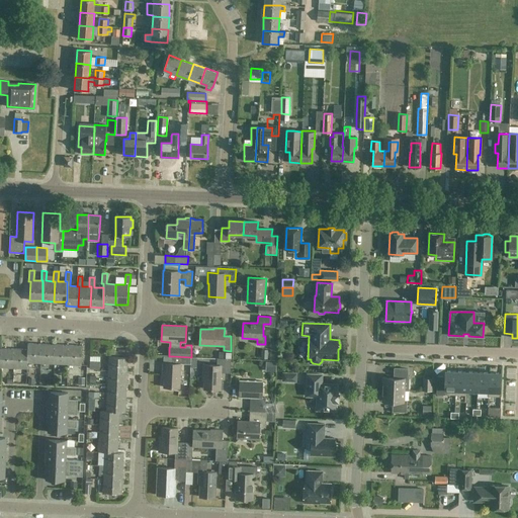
[(28,343),(27,349),(28,349),(27,363),(40,363),(41,344),(28,343)]
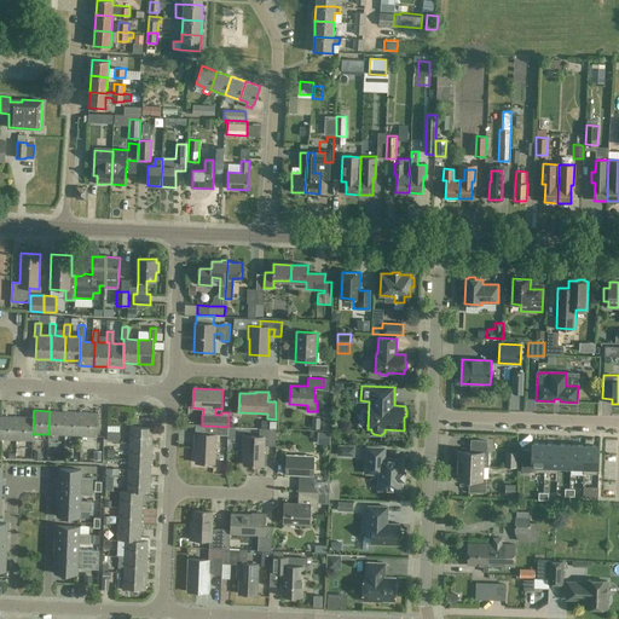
[(48,434),(65,435),(67,411),(50,411),(48,434)]
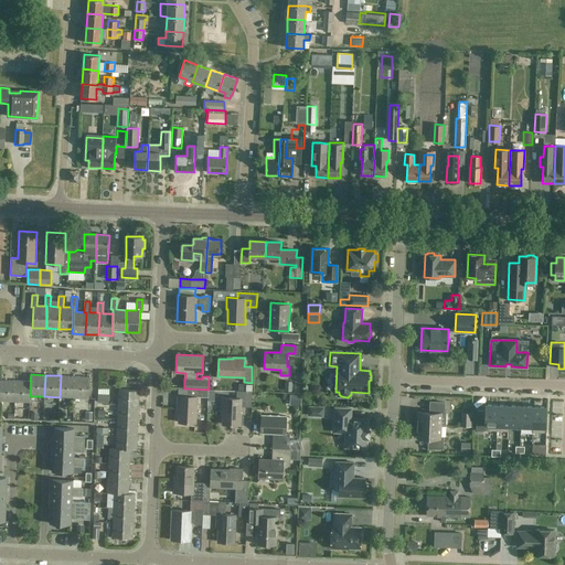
[(75,376),(61,375),(60,397),(74,397),(75,376)]
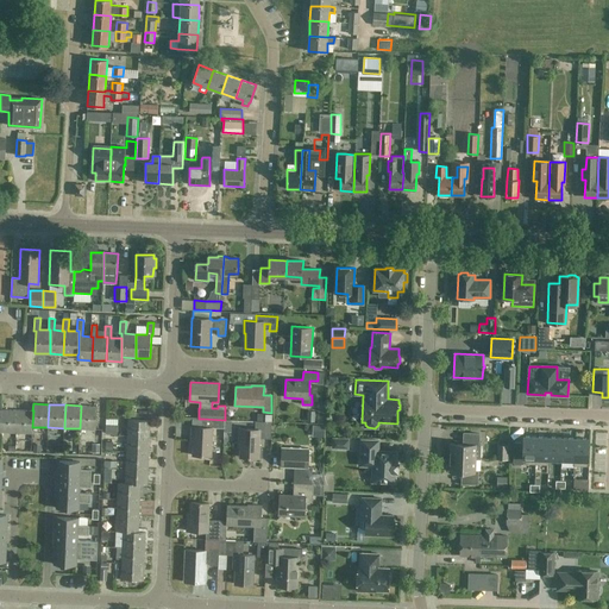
[(81,406),(80,428),(96,429),(98,406),(81,406)]
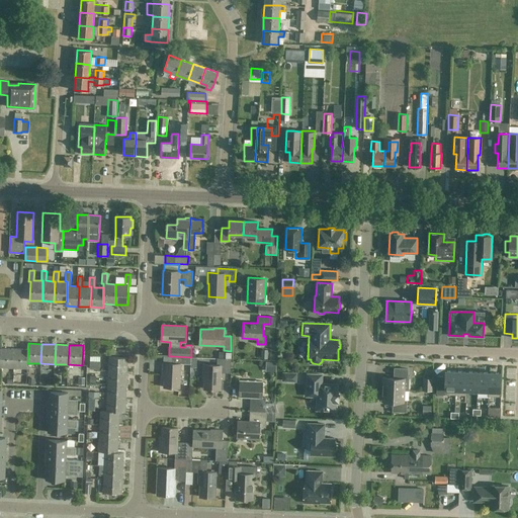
[(14,348),(1,348),(0,367),(13,368),(14,348)]
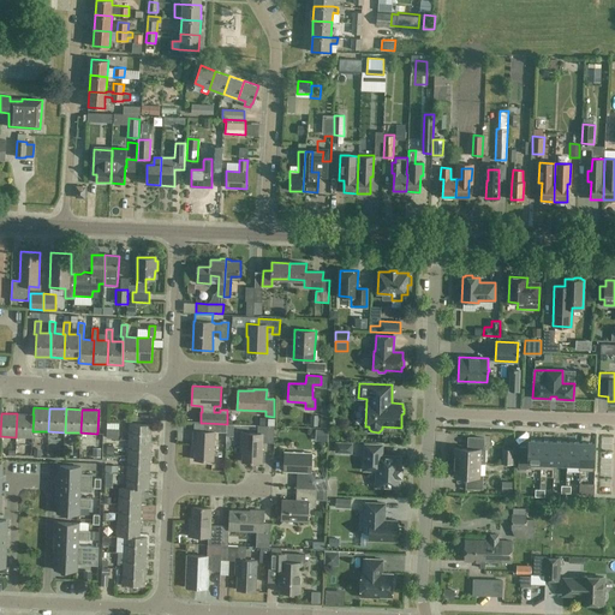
[(34,415),(33,415),(17,413),(16,437),(33,439),(33,431),(34,415)]
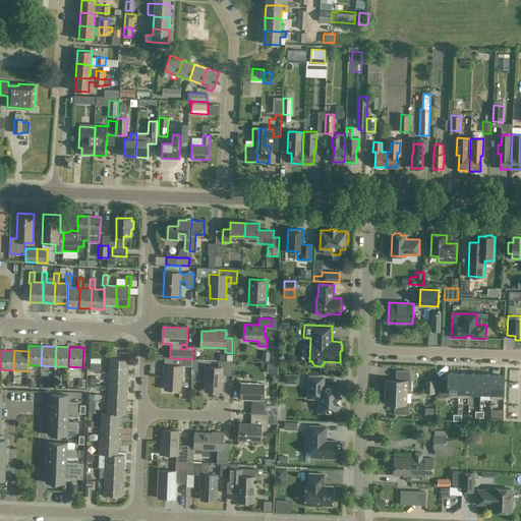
[(103,370),(101,358),(93,359),(94,371),(103,370)]
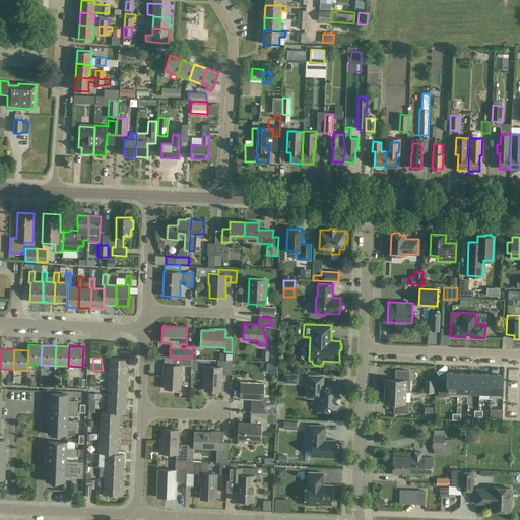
[(192,359),(174,358),(174,365),(164,364),(163,375),(165,375),(165,388),(181,389),(181,365),(191,366),(192,359)]
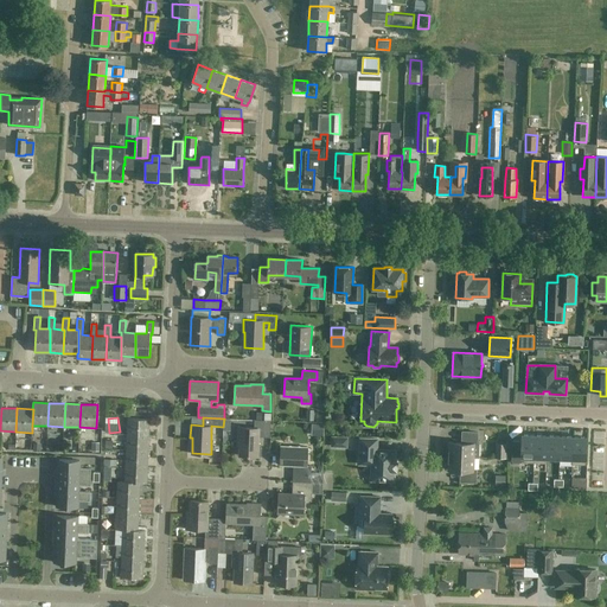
[(127,434),(149,435),(151,420),(127,419),(127,434)]
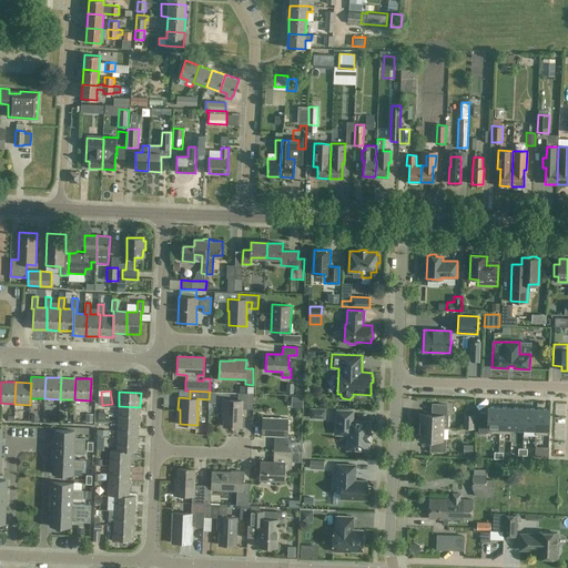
[(253,394),(243,393),(239,393),(239,401),(223,399),(222,412),(224,412),(224,426),(241,427),(241,426),(245,426),(245,419),(242,419),(242,408),(246,408),(253,409),(253,394)]
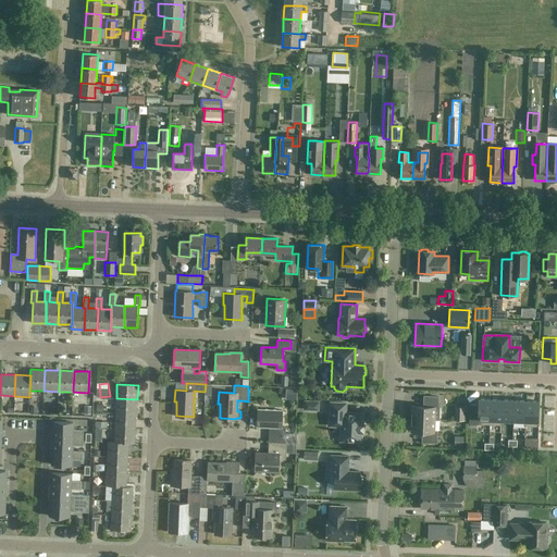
[(442,404),(462,406),(463,397),(443,394),(442,404)]
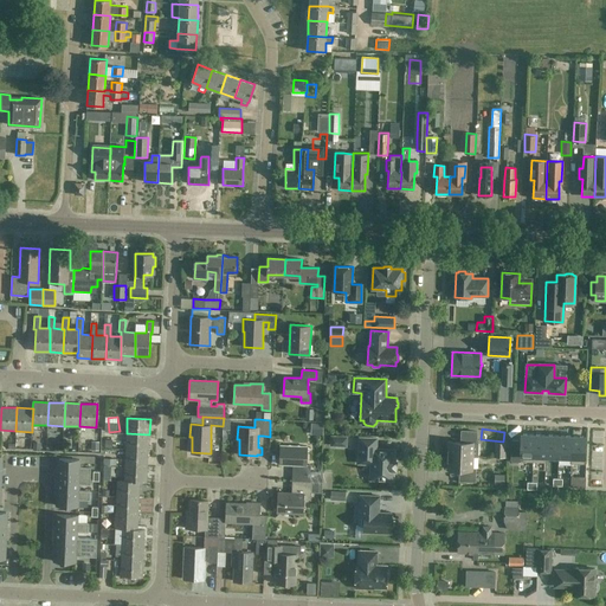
[(461,443),(449,443),(449,456),(472,457),(474,440),(476,440),(477,432),(462,431),(461,443)]
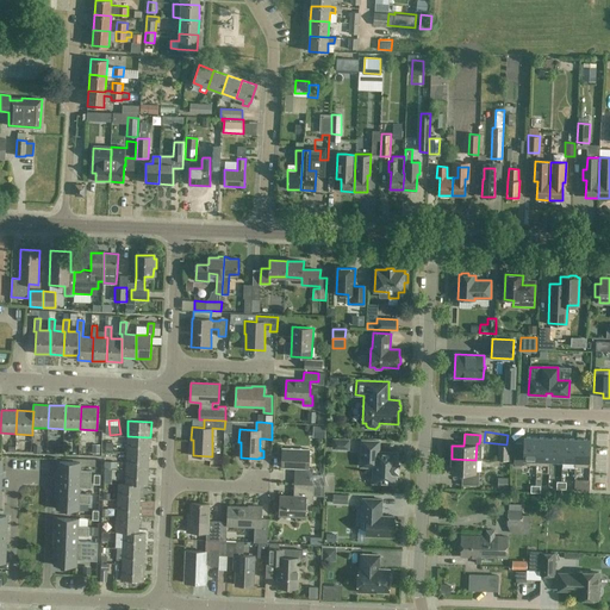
[(149,454),(150,437),(128,436),(126,453),(149,454)]
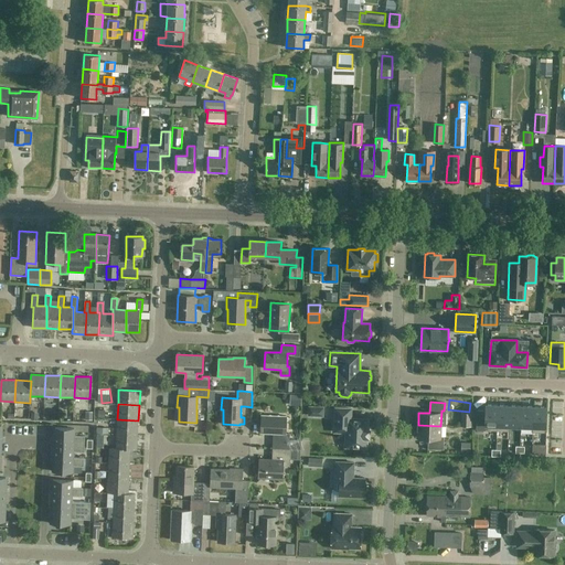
[(497,430),(498,405),(486,405),(484,430),(497,430)]
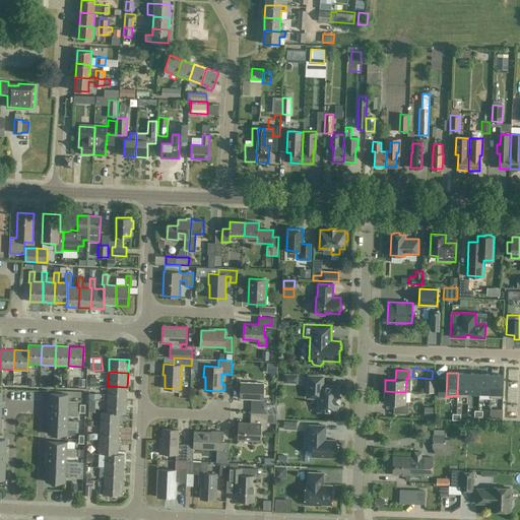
[(468,392),(469,374),(458,373),(457,396),(468,397),(469,392),(468,392)]
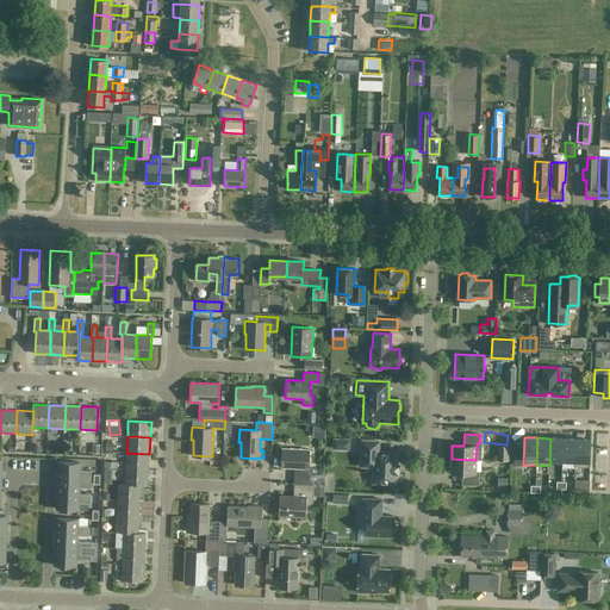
[(562,460),(564,439),(551,439),(549,460),(551,460),(562,460)]
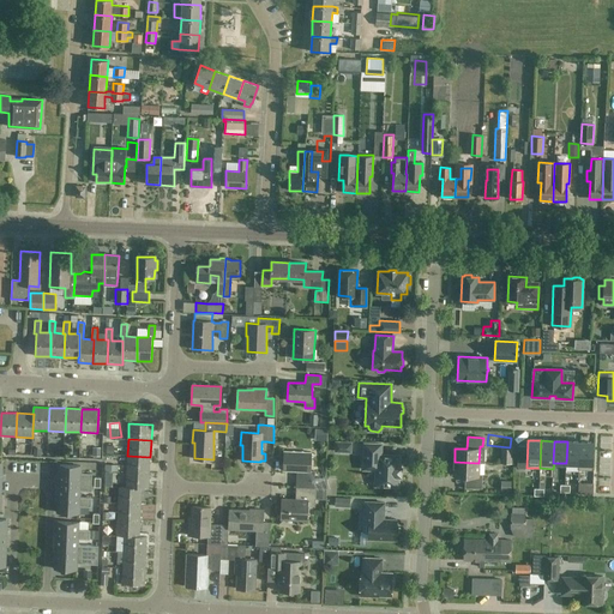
[(579,443),(567,441),(566,463),(578,464),(579,464),(579,443)]
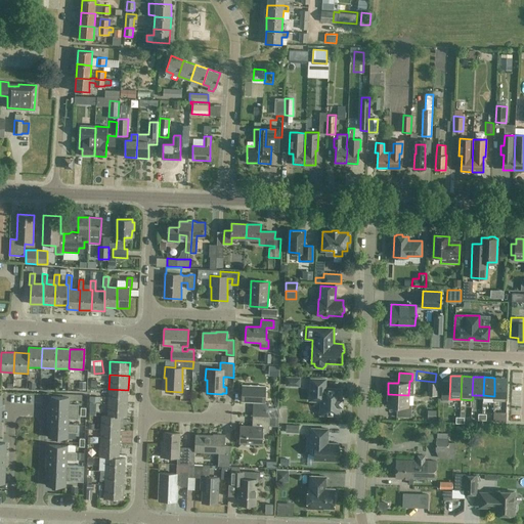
[(507,378),(494,378),(494,396),(493,396),(493,401),(506,401),(507,378)]
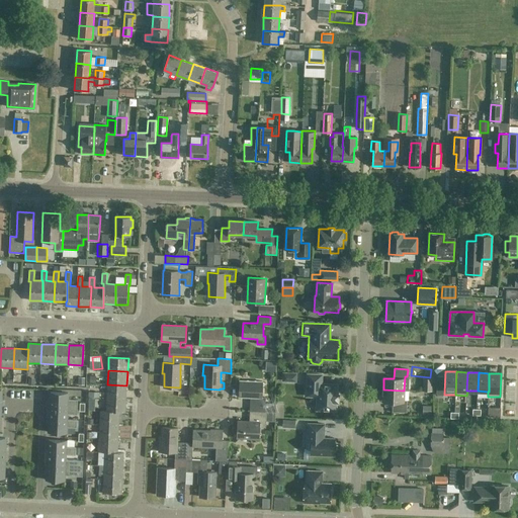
[(321,410),(336,411),(336,402),(338,402),(339,394),(336,394),(337,385),(321,384),(322,374),(308,374),(307,396),(318,397),(317,402),(321,403),(321,410)]
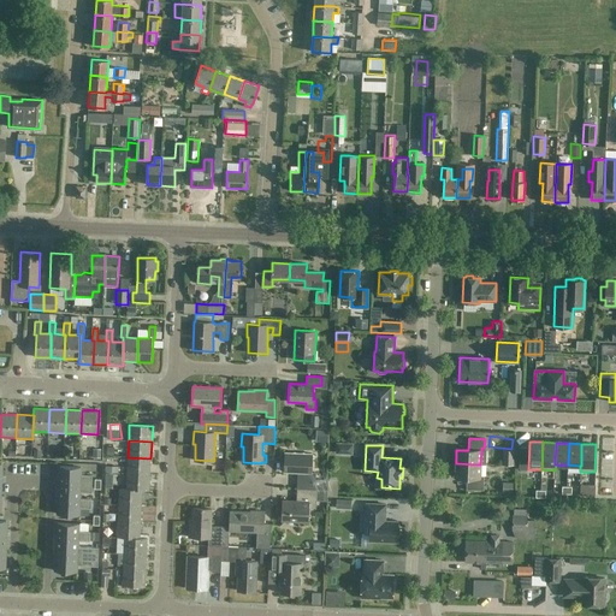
[(297,473),(297,489),(327,490),(327,480),(315,479),(315,473),(312,473),(313,454),(285,452),(284,472),(297,473)]
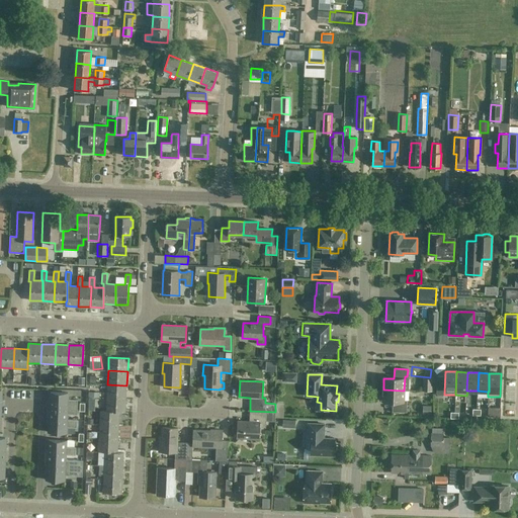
[(126,399),(126,385),(107,384),(106,398),(126,399)]
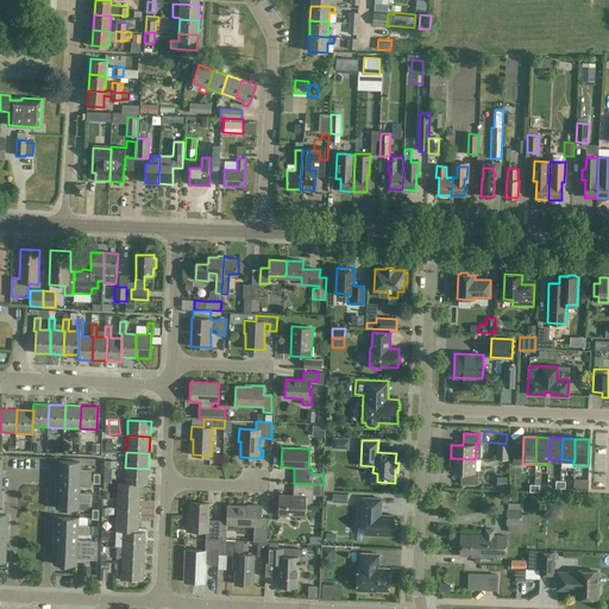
[(475,471),(475,459),(451,458),(450,471),(462,471),(462,483),(477,484),(477,471),(475,471)]
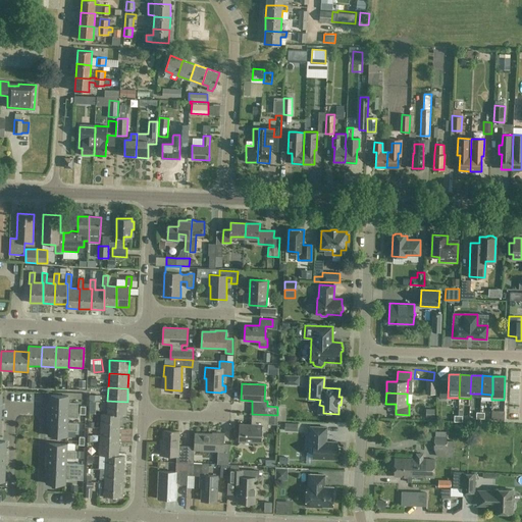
[(50,409),(77,410),(79,403),(68,402),(68,396),(50,396),(50,409)]
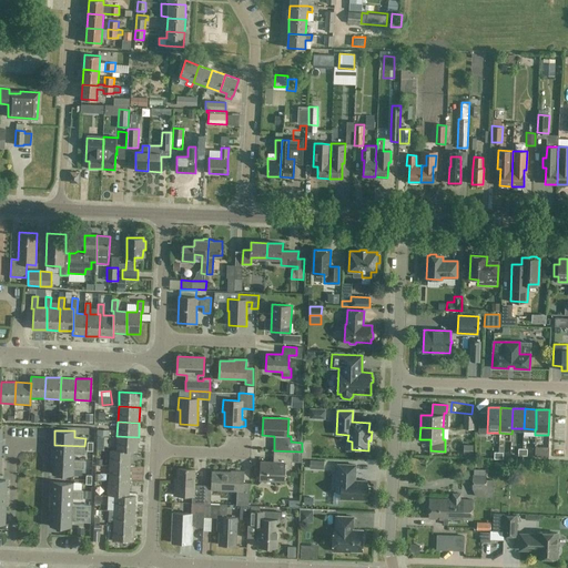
[(138,453),(139,437),(117,436),(117,450),(131,452),(138,453)]
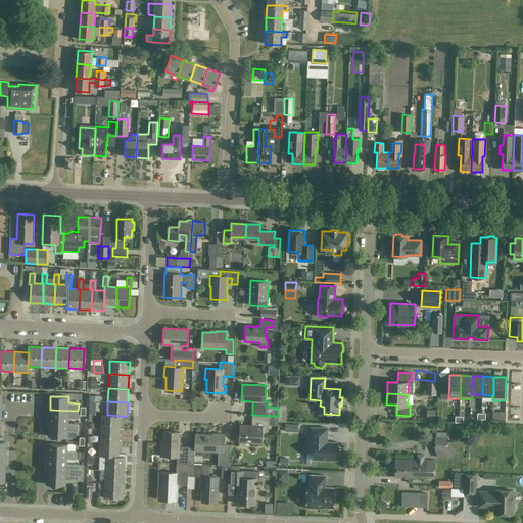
[(50,410),(49,423),(67,424),(67,423),(67,418),(78,418),(78,411),(50,410)]
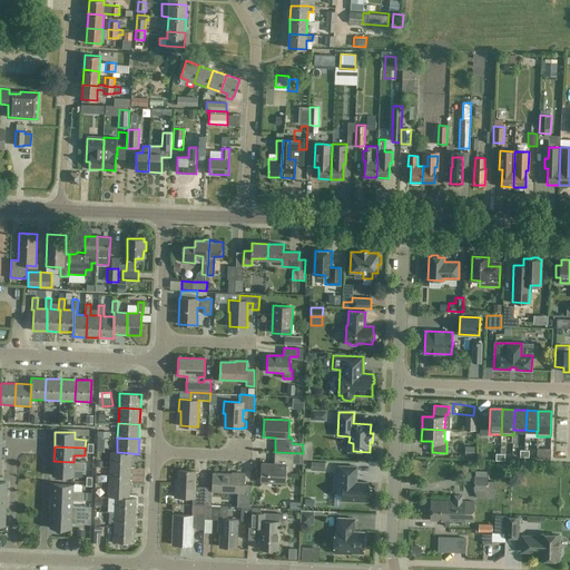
[(131,468),(131,453),(117,452),(110,452),(109,468),(131,468)]
